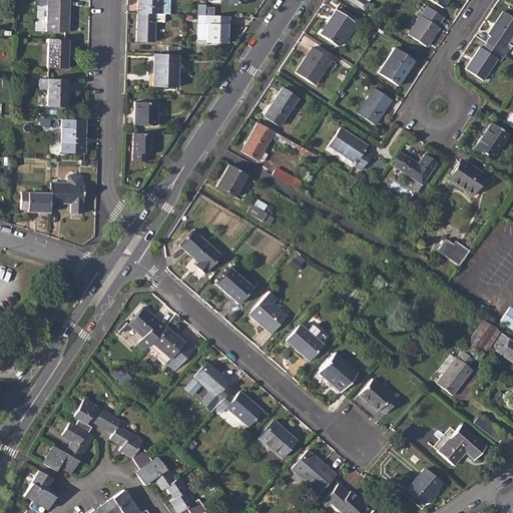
[(69,0),(38,0),(39,5),(48,6),(47,31),(68,32),(69,0)]
